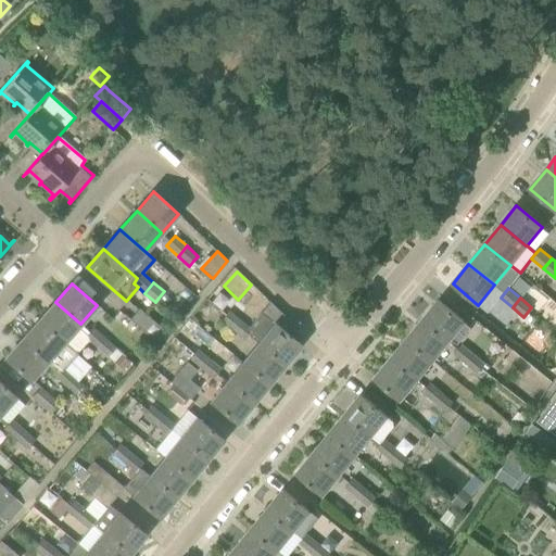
[(465,321),(439,301),(422,320),(449,341),(465,321)]
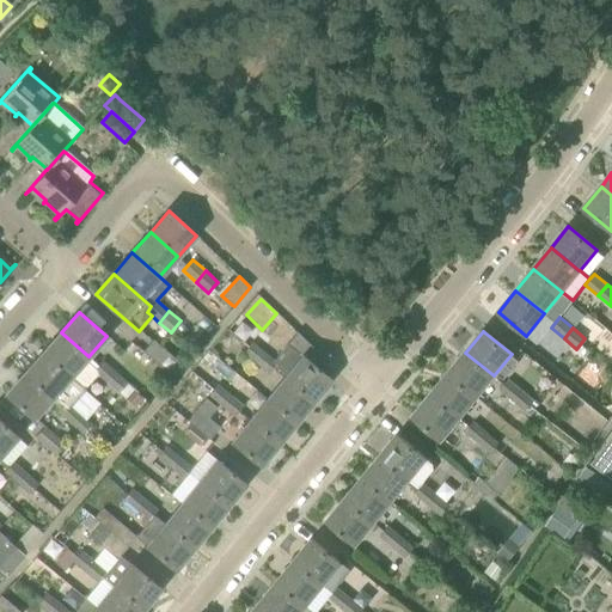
[(84,390),(85,389),(97,374),(93,371),(98,365),(89,356),(61,332),(42,353),(84,390)]
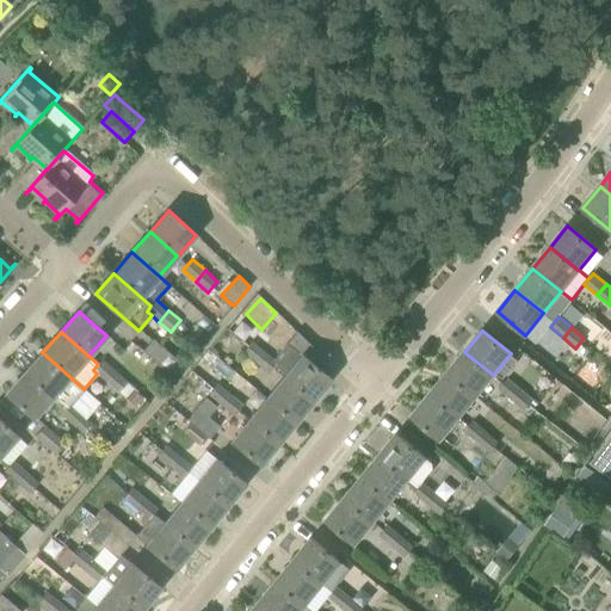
[(181,364),(153,339),(142,350),(171,375),(181,364)]
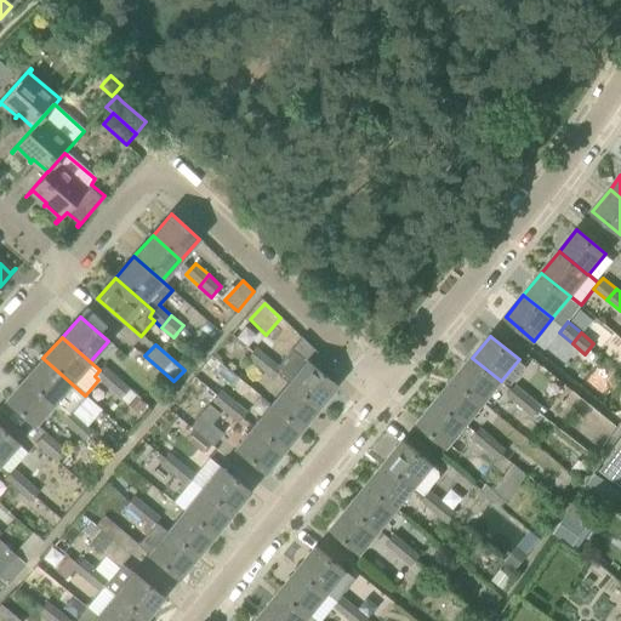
[(261,369),(269,359),(257,348),(249,359),(261,369)]
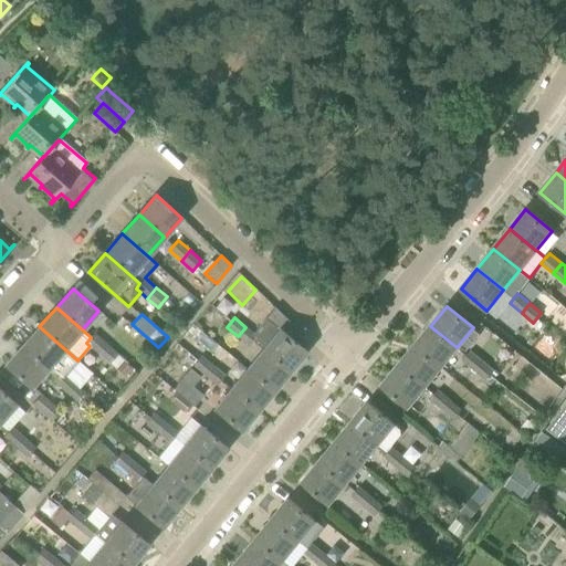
[(305,350),(266,318),(254,333),(258,336),(253,342),(264,349),(290,370),(305,350)]
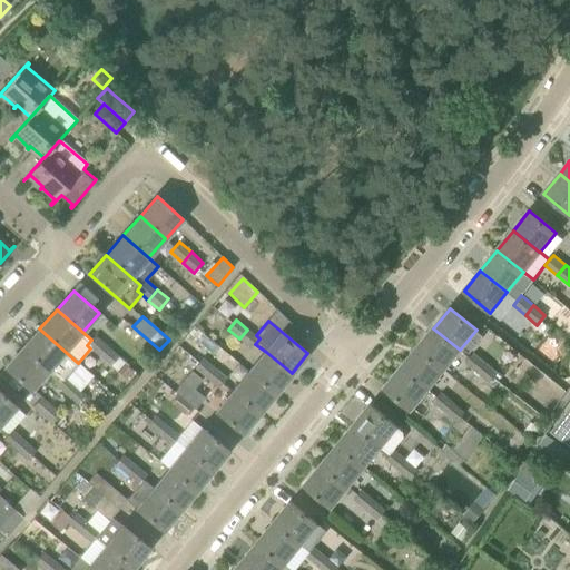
[(78,363),(39,328),(22,349),(48,371),(57,380),(53,384),(65,394),(74,384),(66,376),(78,363)]
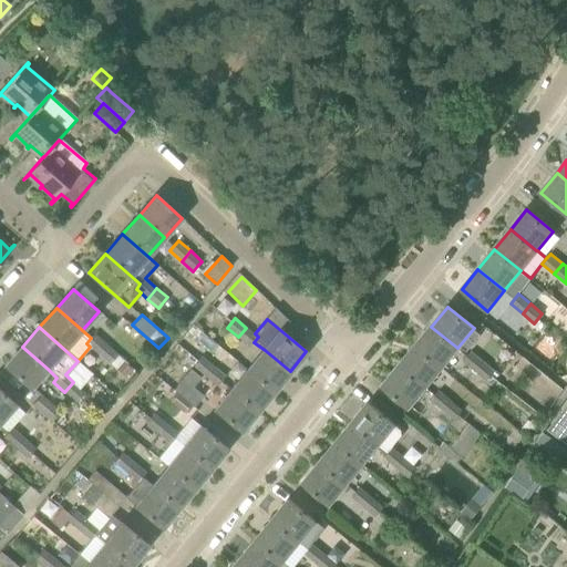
[(441,368),(442,368),(457,348),(431,327),(415,346),(441,368)]
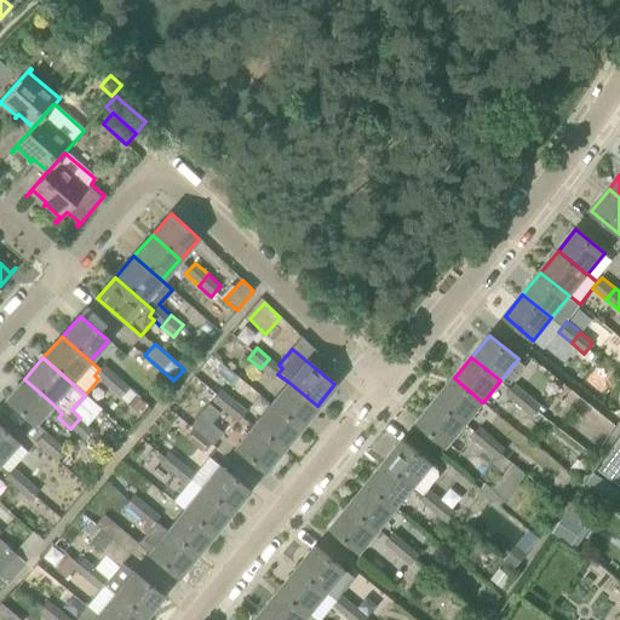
[(279,365),(269,359),(260,368),(274,379),(277,374),(282,368),(279,365)]
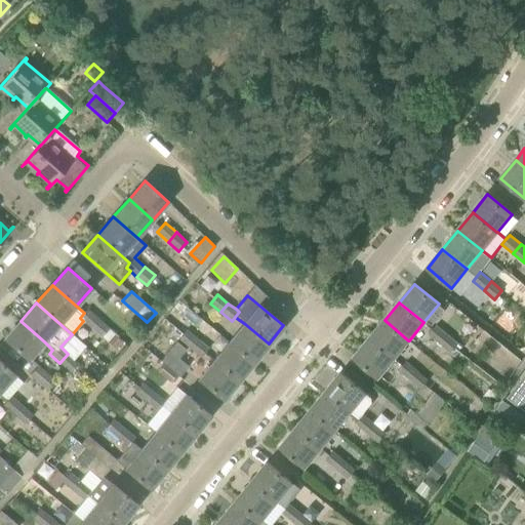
[(80,318),(83,321),(90,328),(98,319),(87,309),(84,313),(80,318)]
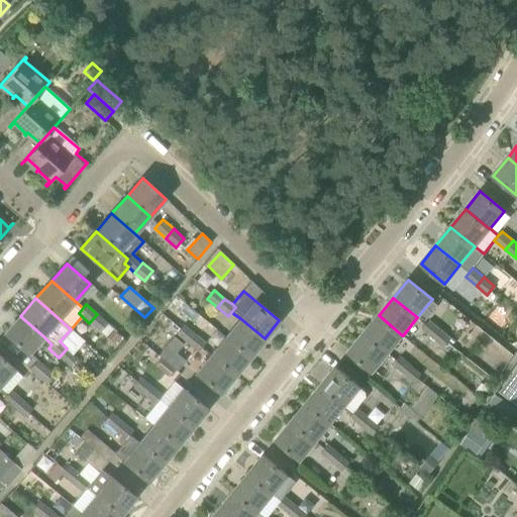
[(108,324),(97,314),(89,323),(100,332),(108,324)]
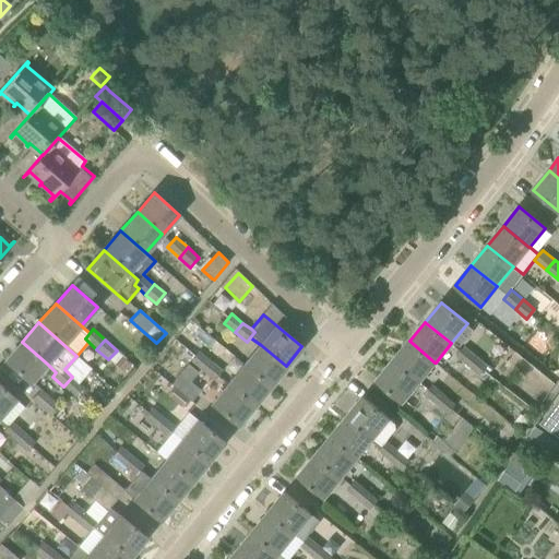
[(419,382),(435,363),(409,341),(393,360),(419,382)]
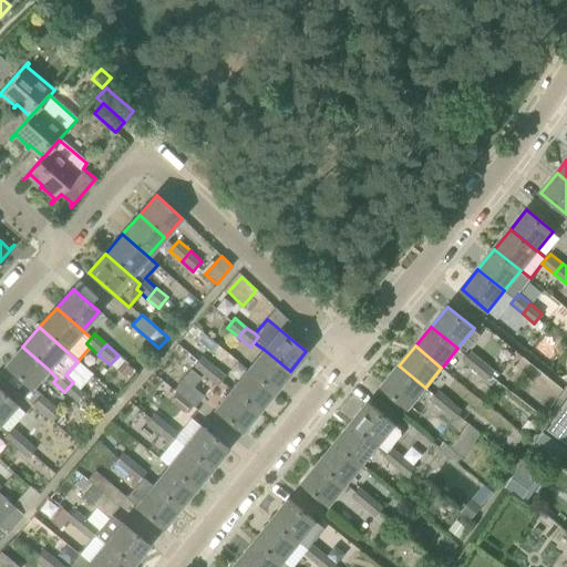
[(31,388),(48,369),(22,347),(6,366),(31,388)]
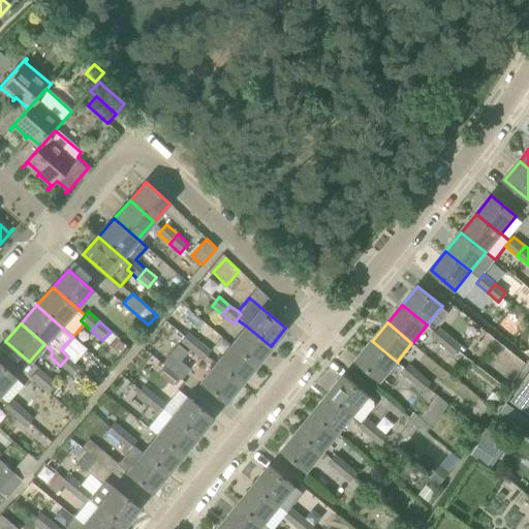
[(247,327),(231,344),(231,345),(255,365),(271,346),(247,327)]
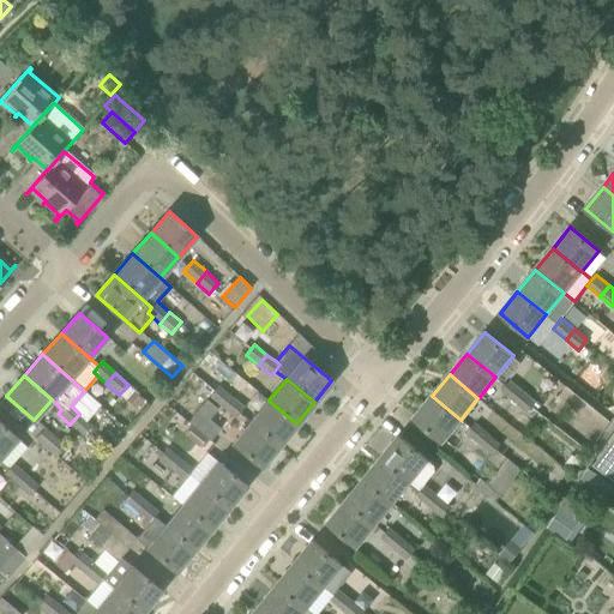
[(515,402),(523,390),(511,380),(501,391),(515,402)]
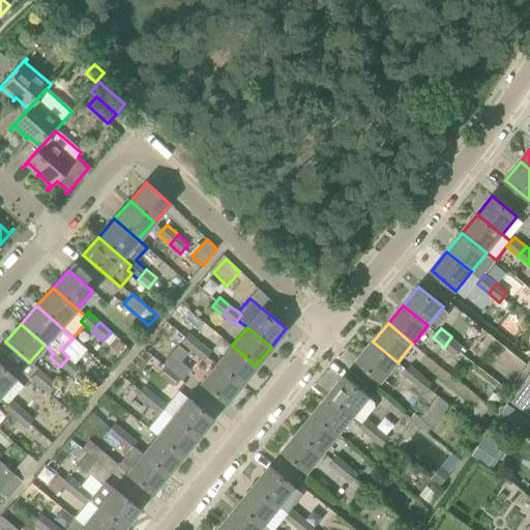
[(193,352),(201,343),(188,333),(181,343),(193,352)]
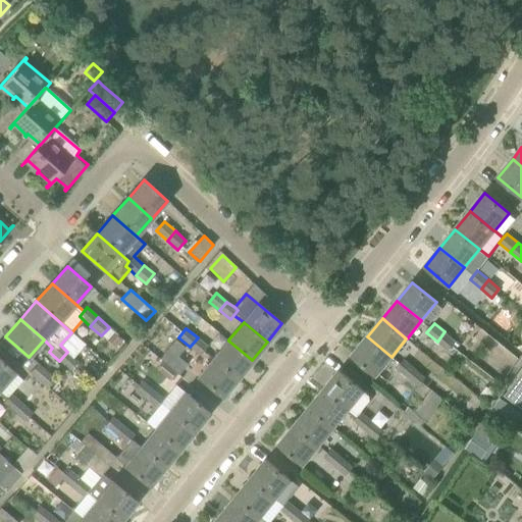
[(456,341),(445,331),(437,342),(448,351),(456,341)]
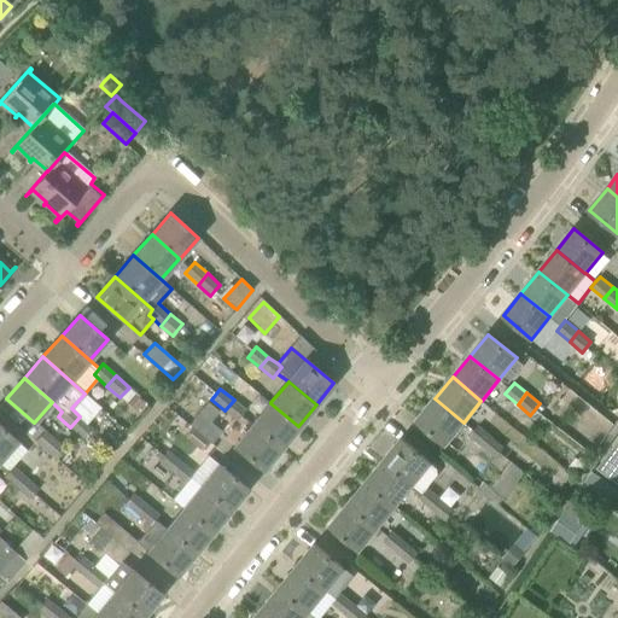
[(144,402),(135,395),(127,403),(136,412),(144,402)]
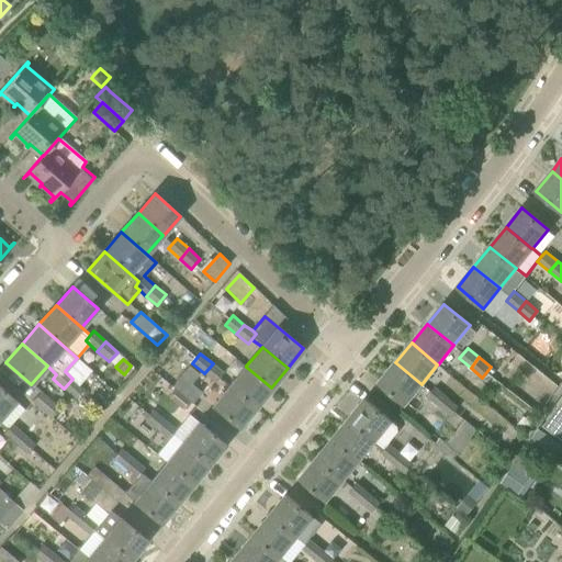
[(395,362),(379,382),(405,404),(422,384),(395,362)]
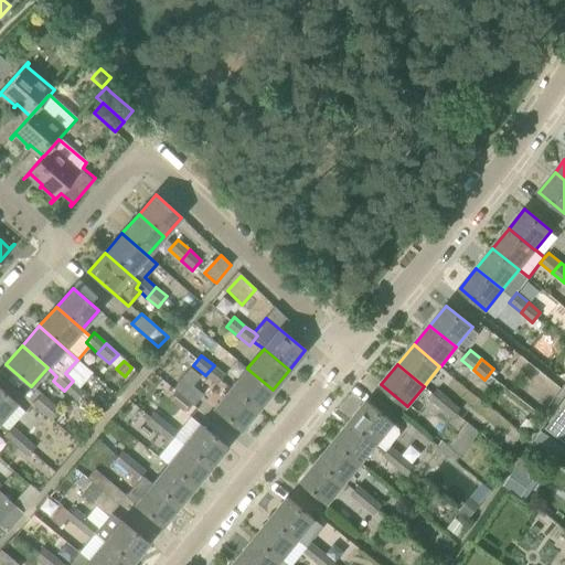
[(214,365),(205,375),(217,385),(226,375),(214,365)]
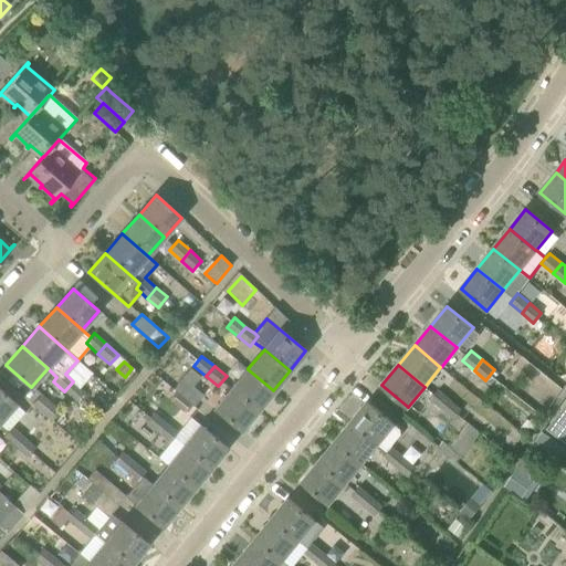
[(175,389),(195,406),(203,395),(192,386),(200,377),(191,368),(175,389)]
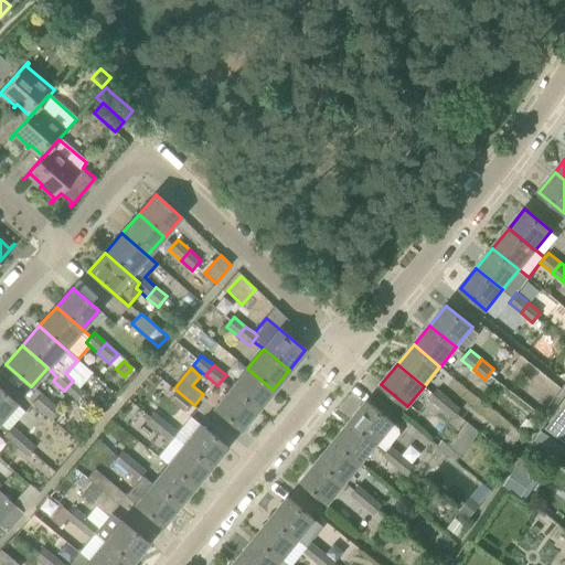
[(247,369),(231,388),(256,409),(273,390),(247,369)]
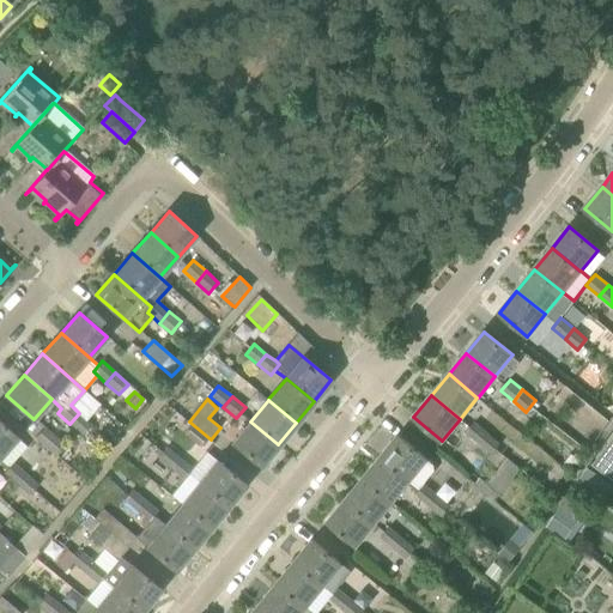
[(92,425),(79,413),(70,424),(83,435),(92,425)]
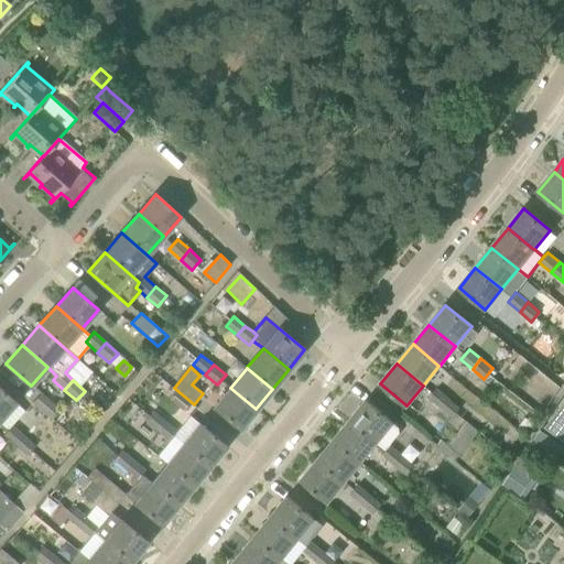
[(0,420),(15,402),(0,388),(0,420)]
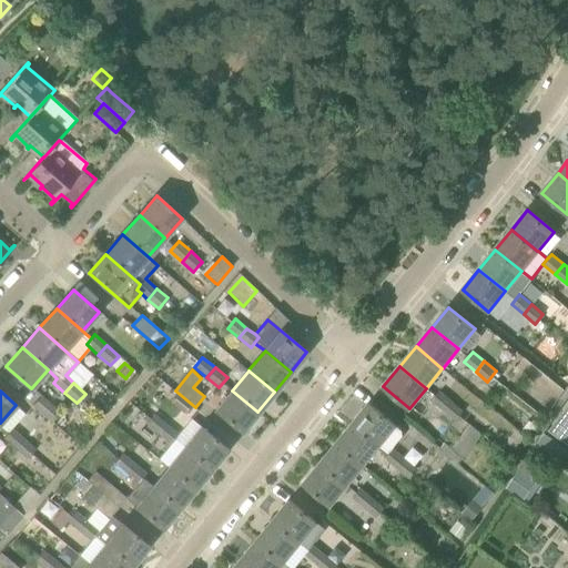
[(216,411),(242,432),(257,412),(232,391),(216,411)]
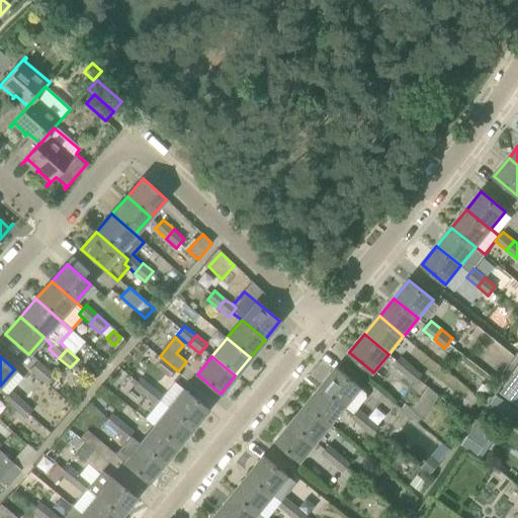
[(394,365),(405,374),(413,365),(402,356),(394,365)]
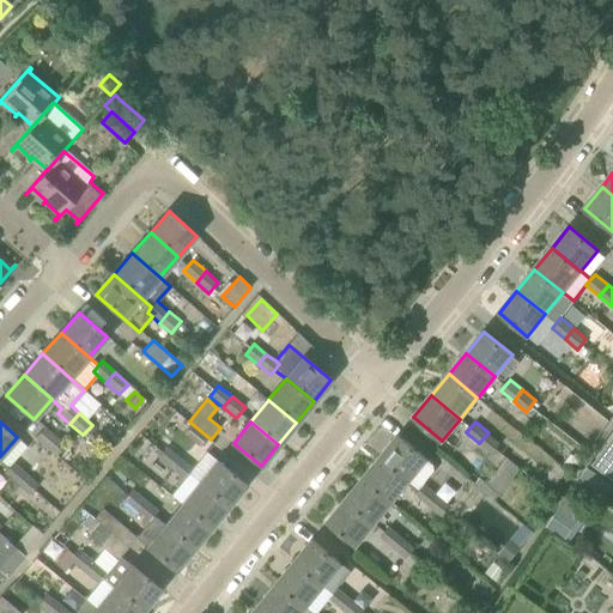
[(44,428),(43,429),(35,438),(56,456),(66,445),(44,428)]
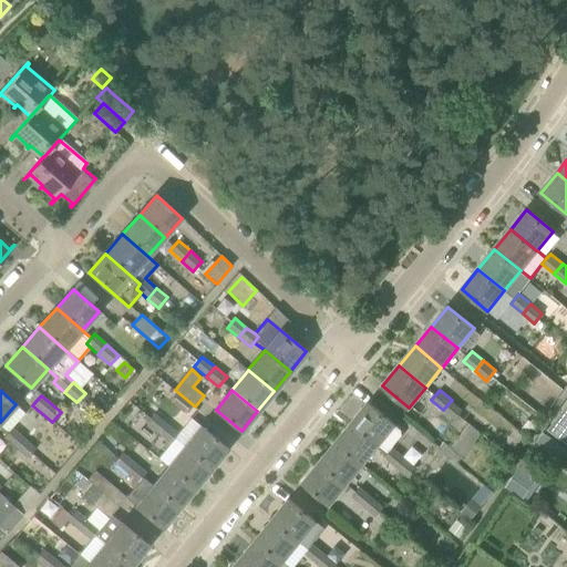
[(454,420),(459,415),(464,410),(452,400),(443,410),(454,420)]
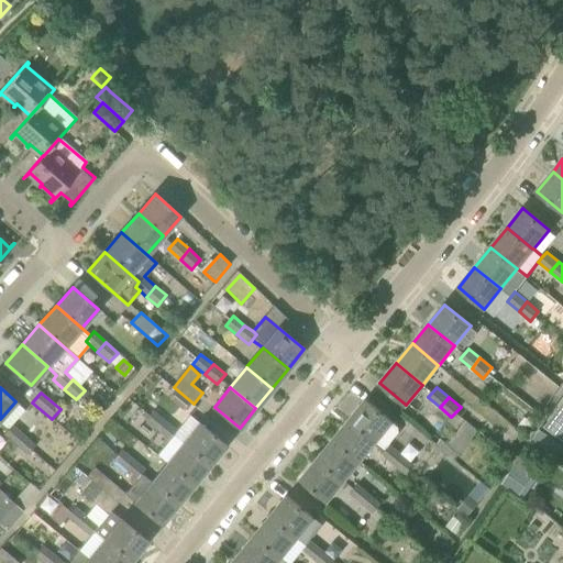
[(398,427),(366,400),(350,420),(376,441),(376,442),(385,450),(382,455),(394,465),(401,455),(389,444),(399,432),(398,427)]
